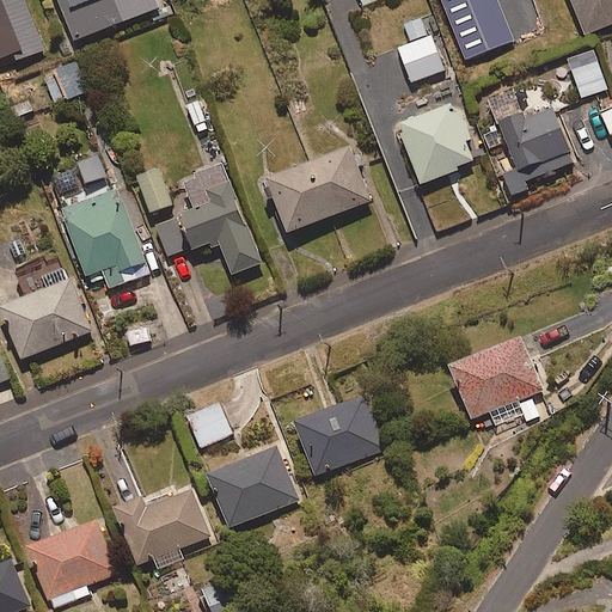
[(0,0),(0,69),(47,51),(26,0),(0,0)]
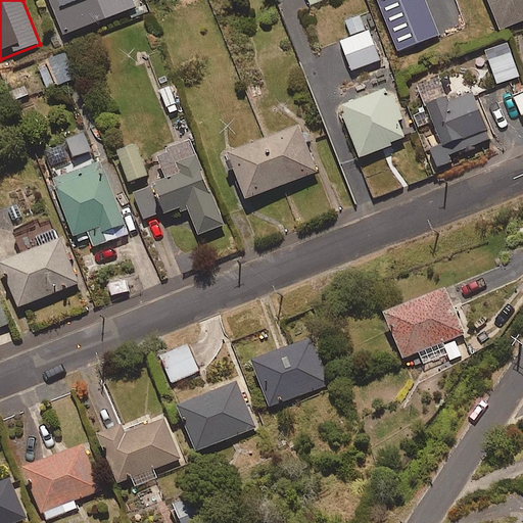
[(133,0),(48,0),(62,37),(136,9),(133,0)]
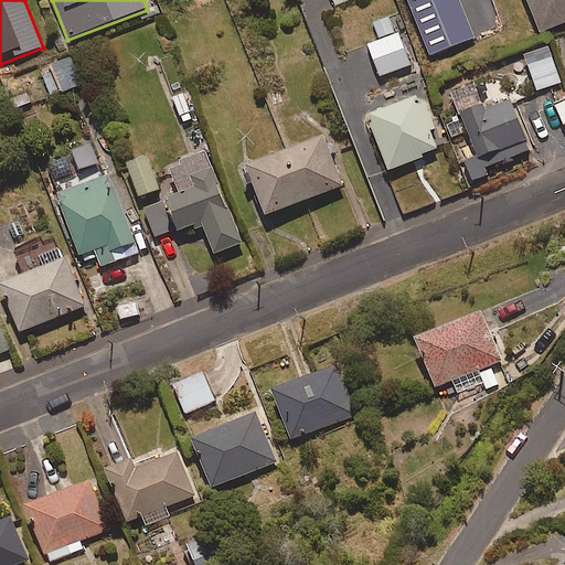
[(406,0),(429,56),(475,38),(459,0),(406,0)]
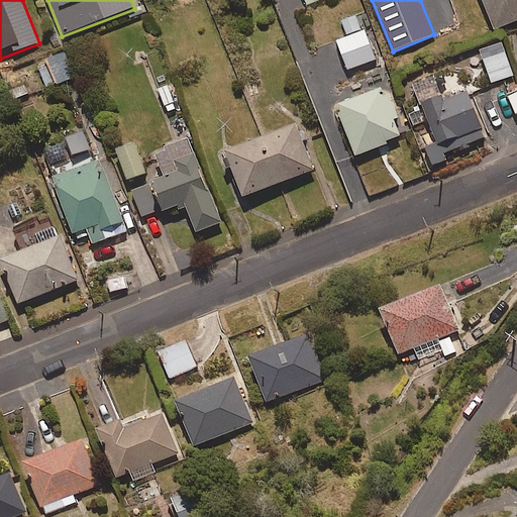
[(516,0),(482,0),(495,29),(516,20),(516,0)]
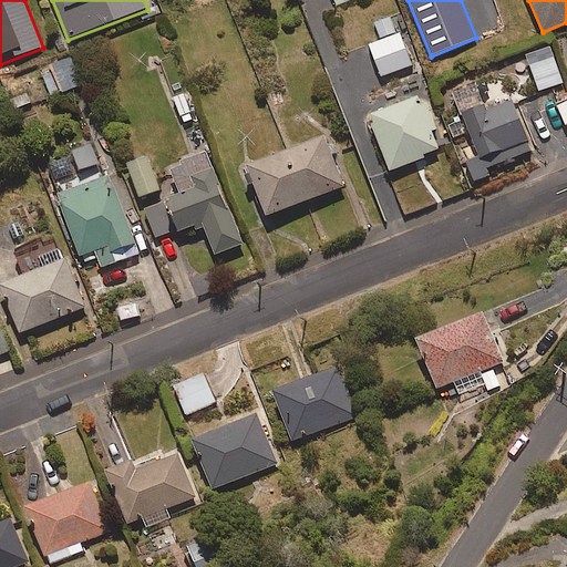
[(382,76),(412,65),(400,33),(369,45),(382,76)]
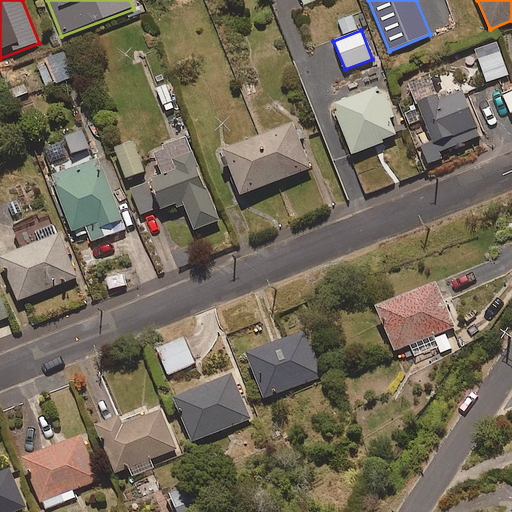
[(46,88),(74,76),(63,51),(36,63),(46,88)]
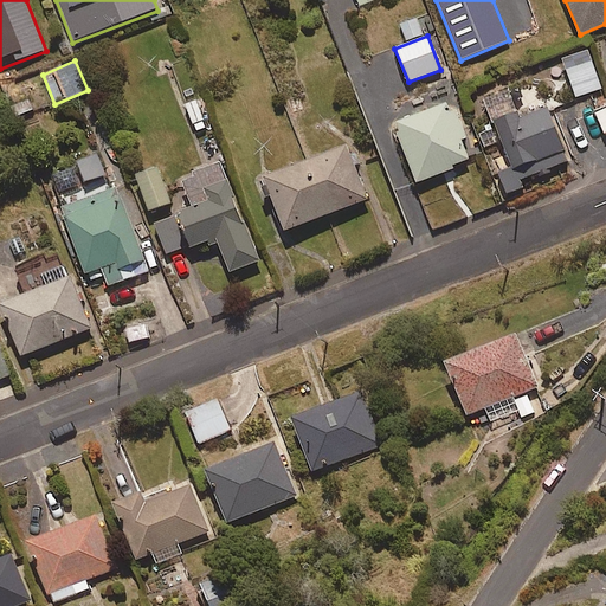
[(469,160),(461,140),(466,137),(453,102),(394,124),(417,184),(455,169),(453,166),(469,160)]
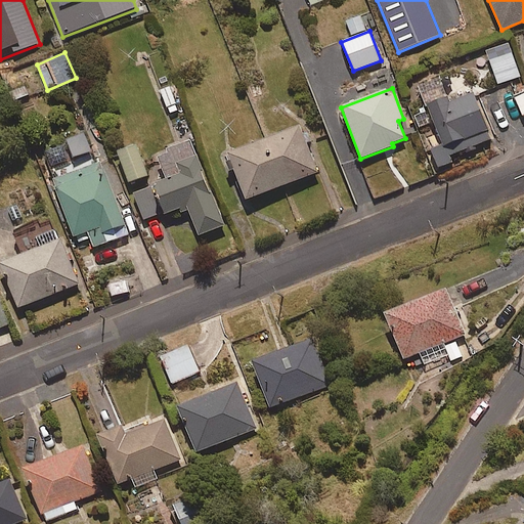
[(523,115),(523,91),(510,98),(519,118),(523,115)]
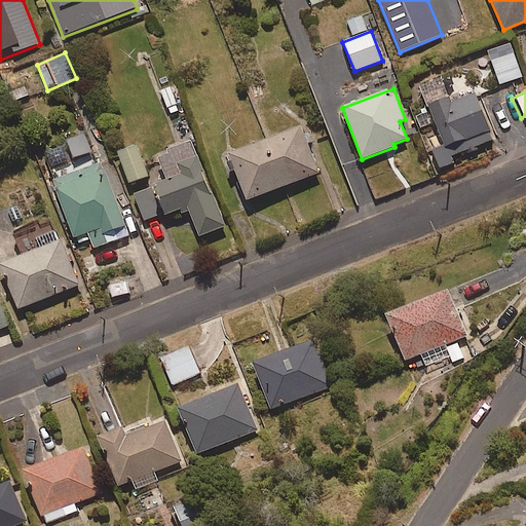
[(449,97),(427,106),(444,145),(431,150),(440,170),(452,164),(450,158),(493,140),(474,94),(451,103),(449,97)]
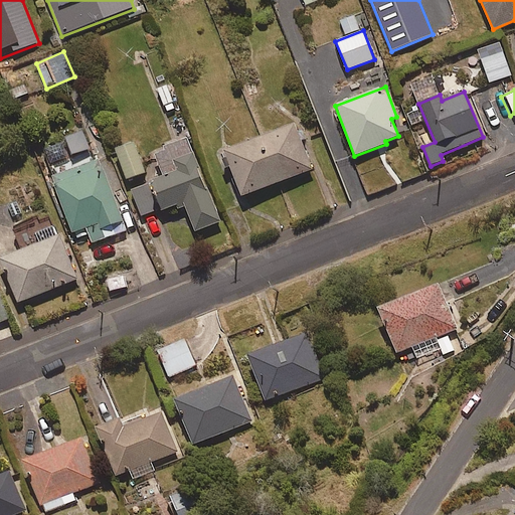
[(241,197),(313,170),(295,125),(224,152),(241,197)]
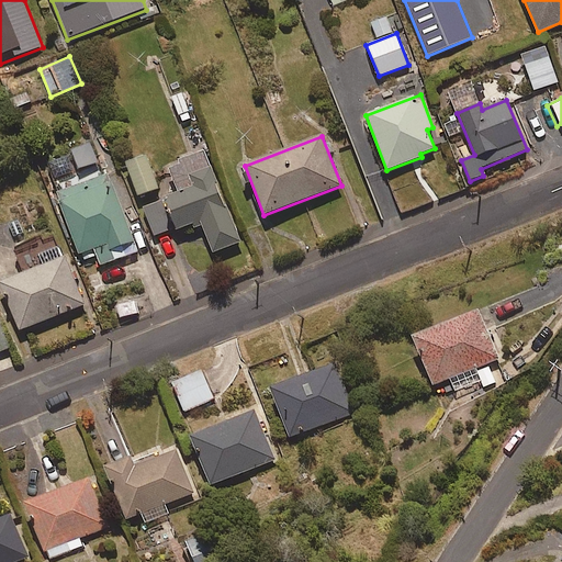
[(98,163),(92,144),(71,150),(77,169),(98,163)]
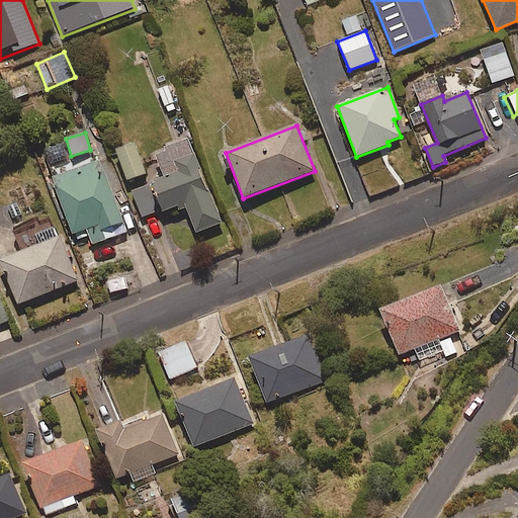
[(222,223),(187,140),(165,149),(167,153),(156,157),(164,178),(128,192),(140,221),(175,206),(177,211),(186,207),(196,233),(222,223)]
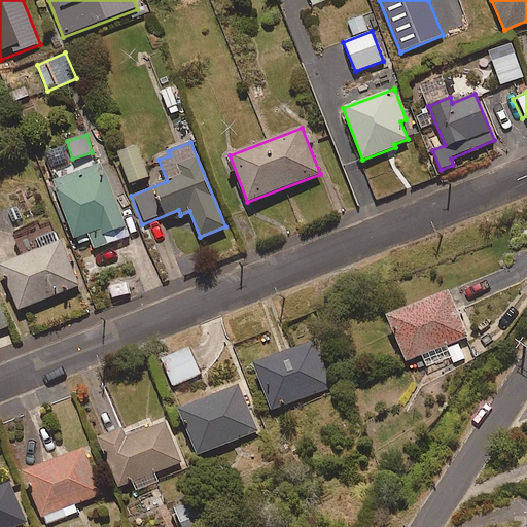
[(130,184),(148,177),(137,146),(118,153),(130,184)]
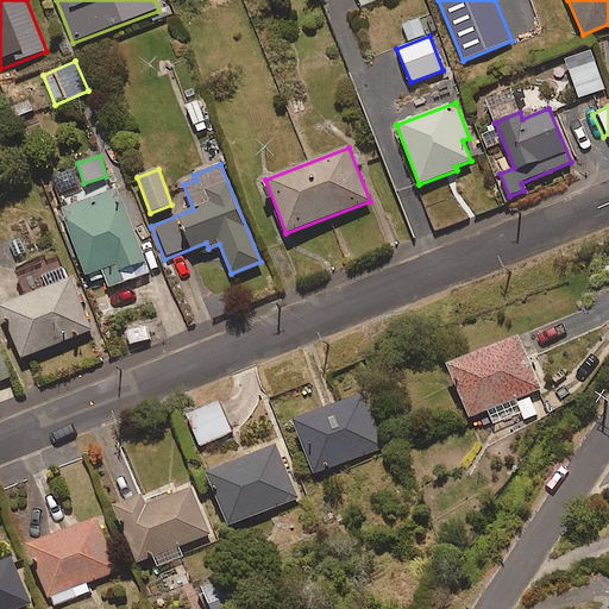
[(150,274),(117,189),(63,211),(92,283),(106,277),(111,289),(150,274)]
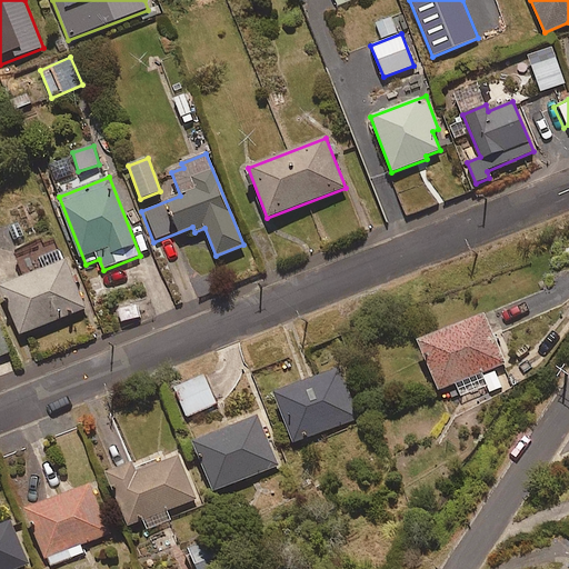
[(87,308),(67,260),(63,262),(58,250),(39,258),(45,270),(2,288),(22,335),(87,308)]
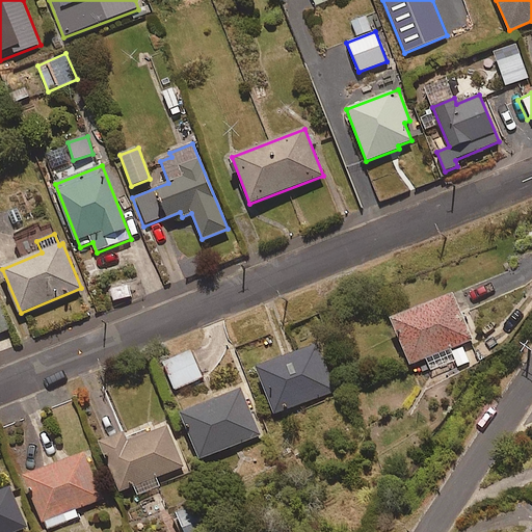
[(409,365),(426,358),(430,370),(455,361),(458,367),(469,363),(461,345),(473,340),(453,294),(391,319),(409,365)]
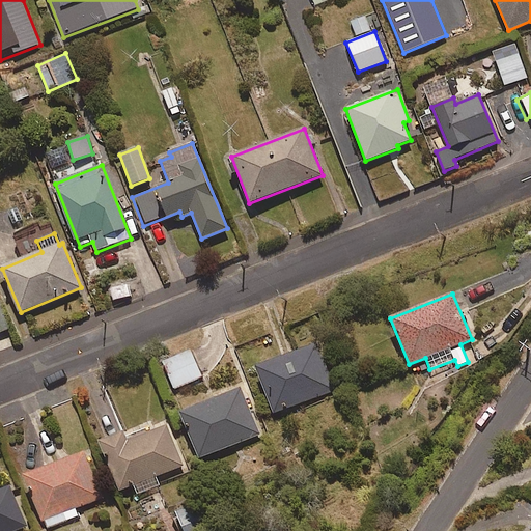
[(0,333),(10,329),(0,305),(0,333)]
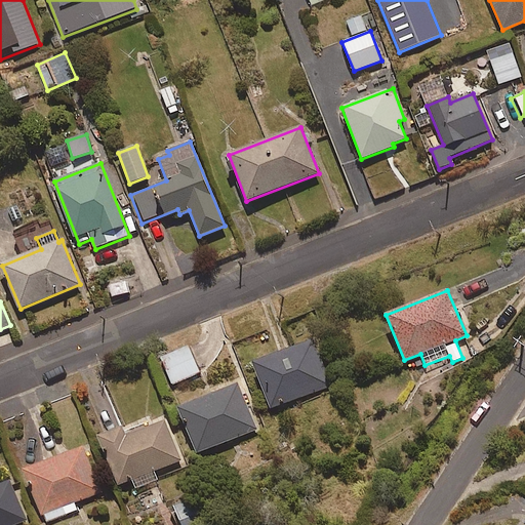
[(271,408),(331,386),(314,340),(254,364),(271,408)]
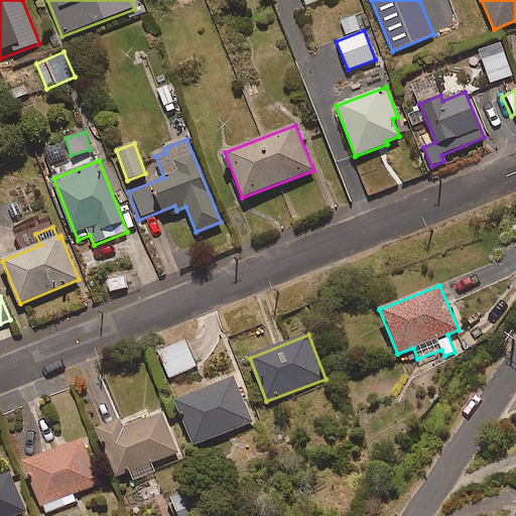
[(169,378),(197,367),(185,341),(158,352),(169,378)]
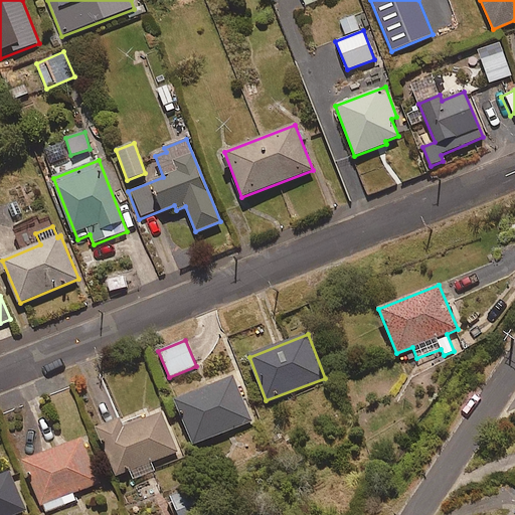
[(192,446),(251,421),(233,376),(174,399),(192,446)]
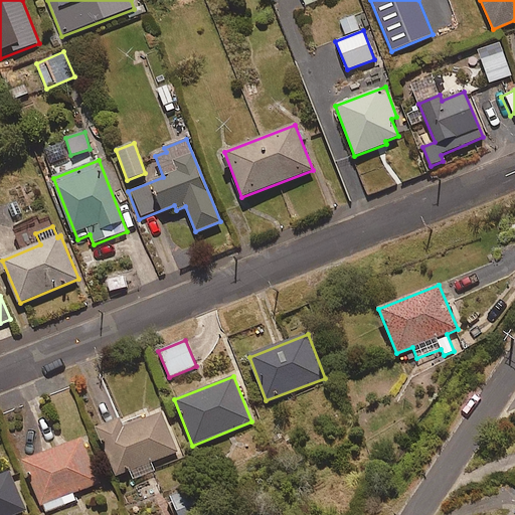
[(151,463),(178,452),(161,411),(123,427),(120,420),(96,431),(116,477),(130,471),(133,480),(154,471),(151,463)]
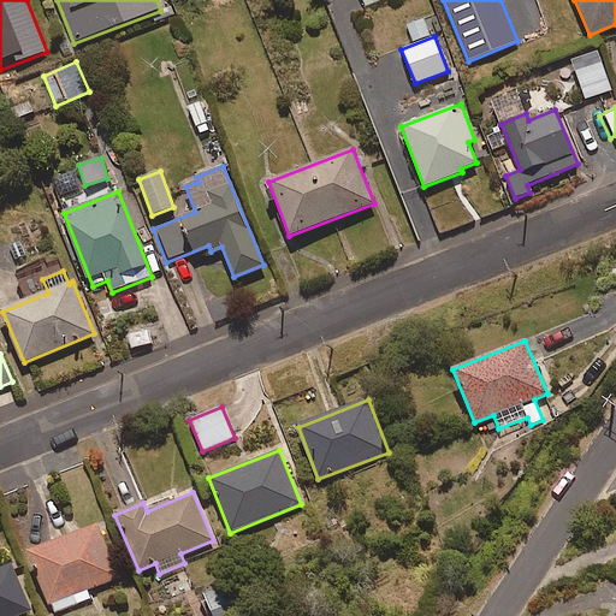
[(88,590),(118,579),(99,525),(28,551),(51,614),(92,599),(88,590)]
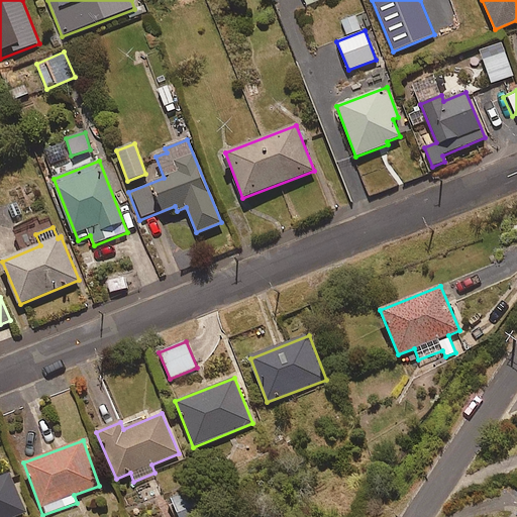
[(0,516),(14,516),(25,513),(10,473),(0,477),(0,516)]
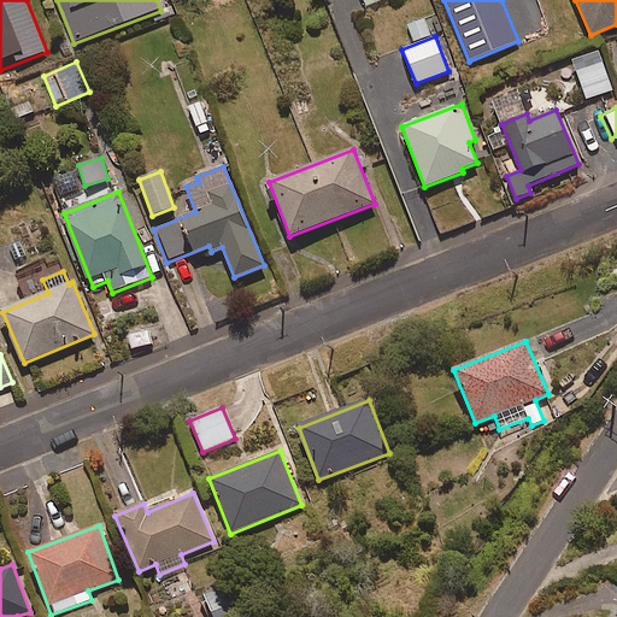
[(211,616),(225,616),(241,610),(229,585),(203,597),(211,616)]
